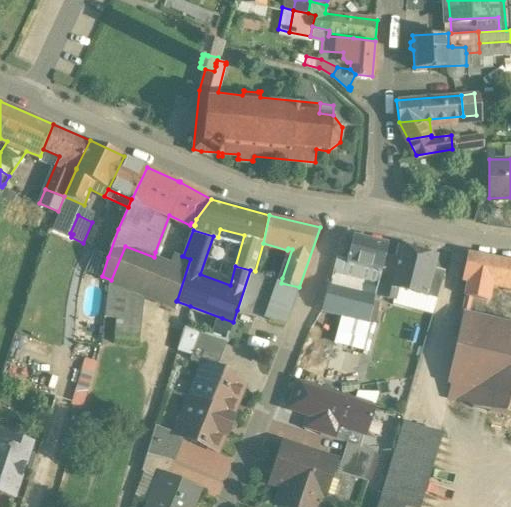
[(387,243),(355,235),(351,251),(344,249),(342,257),(349,259),(348,262),(381,270),(384,255),(387,243)]
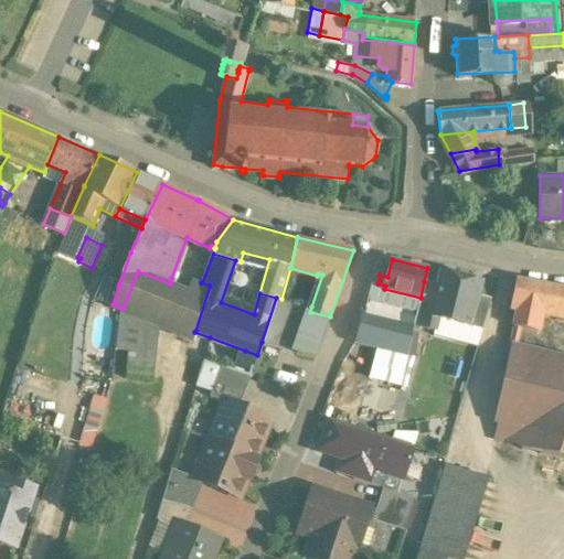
[(170,283),(138,271),(123,309),(142,318),(156,323),(172,283),(170,283)]
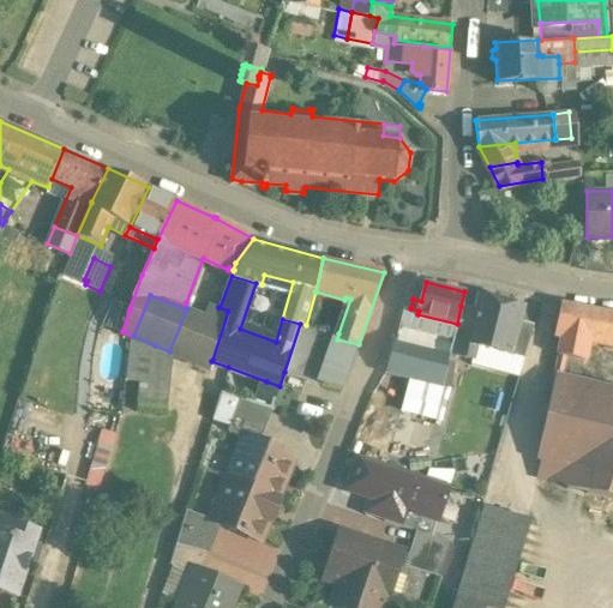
[(522,306),(480,295),(476,309),(468,341),(476,343),(510,351),(522,306)]
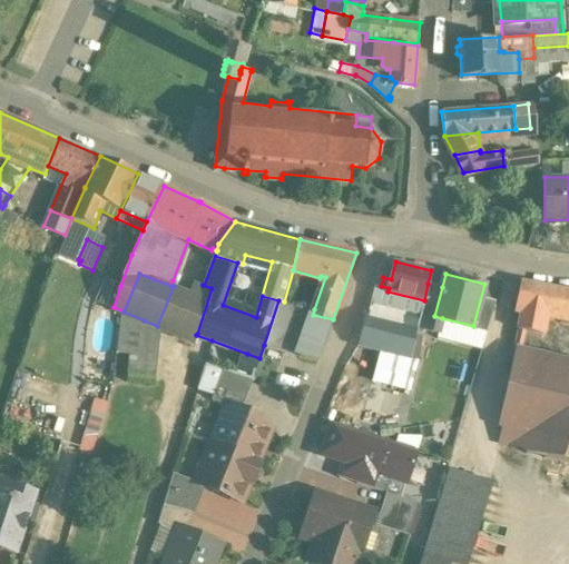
[(568,288),(520,279),(514,309),(522,312),(519,327),(543,332),(548,309),(568,313),(568,288)]
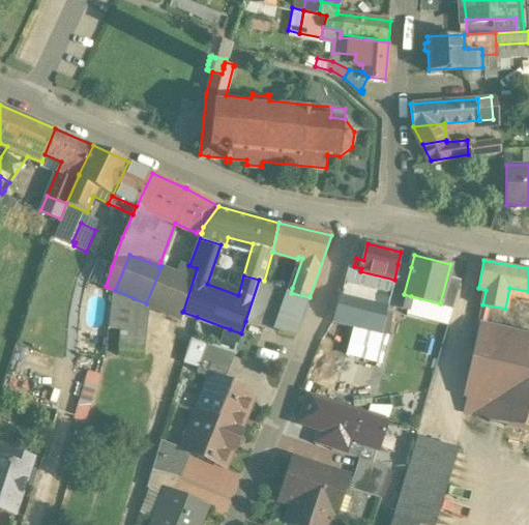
[(177,272),(162,311),(180,319),(182,312),(183,311),(197,268),(188,265),(189,265),(181,262),(177,272)]
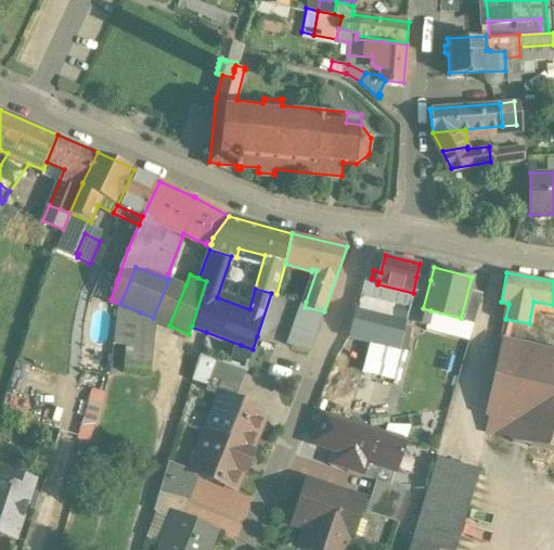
[(430,280),(416,277),(413,293),(408,310),(407,317),(427,321),(430,310),(423,308),(430,280)]
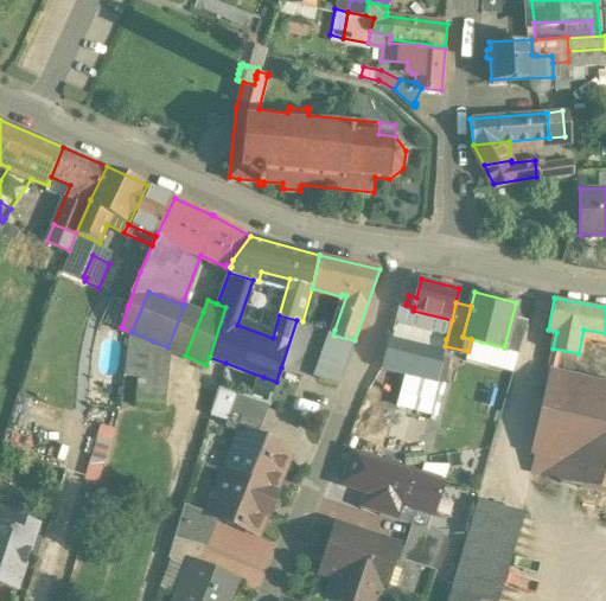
[(185,305),(167,347),(185,356),(203,312),(185,305)]
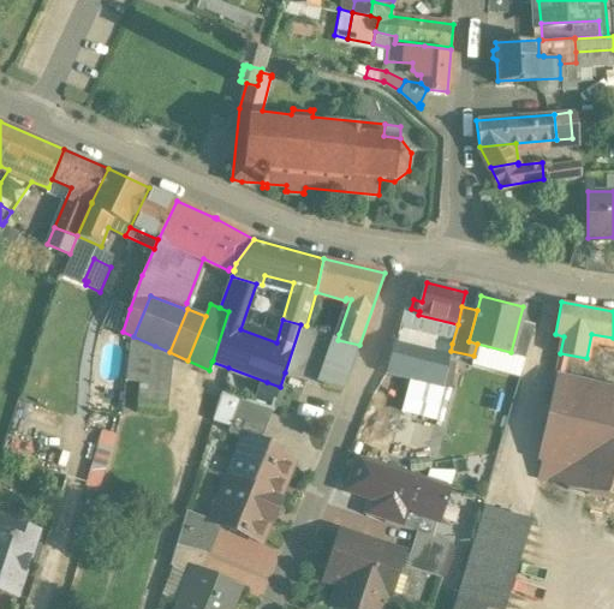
[(300,324),(285,372),(308,378),(322,330),(307,326),(300,324)]
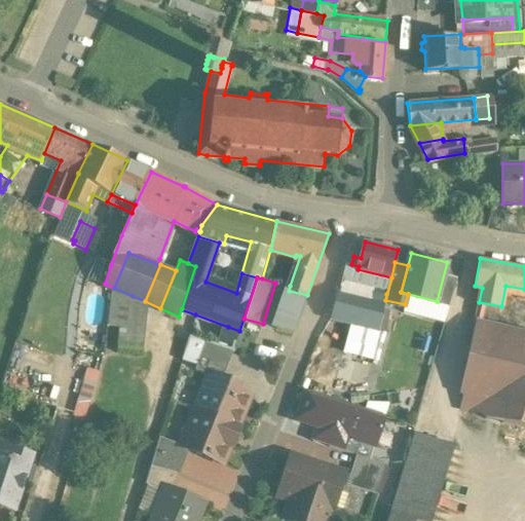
[(357,285),(342,282),(340,292),(338,292),(332,318),(379,329),(384,301),(385,300),(386,294),(374,292),(373,298),(355,295),(357,285)]
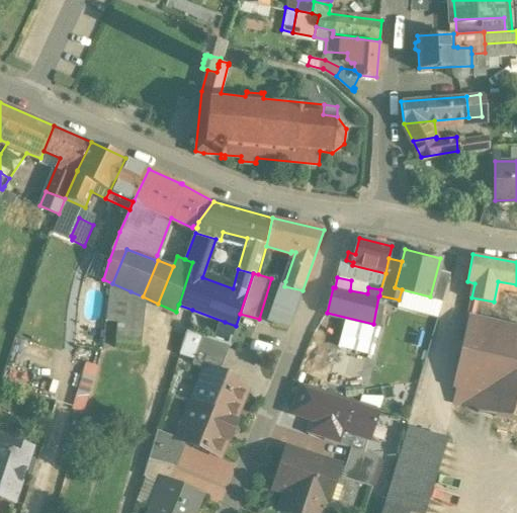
[(271,278),(259,319),(272,322),(284,286),(285,281),(271,278)]
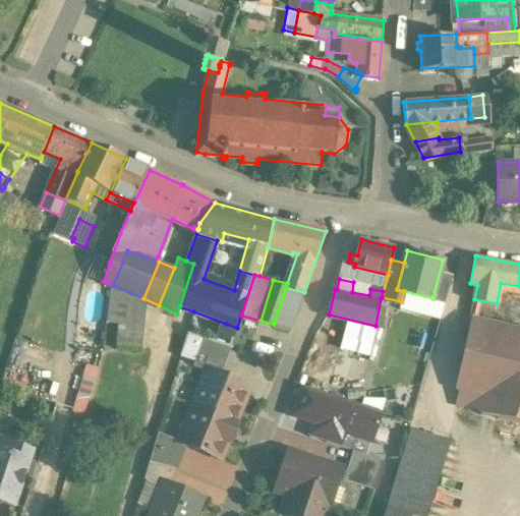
[(146,300),(113,285),(108,320),(119,322),(118,344),(142,347),(146,300)]
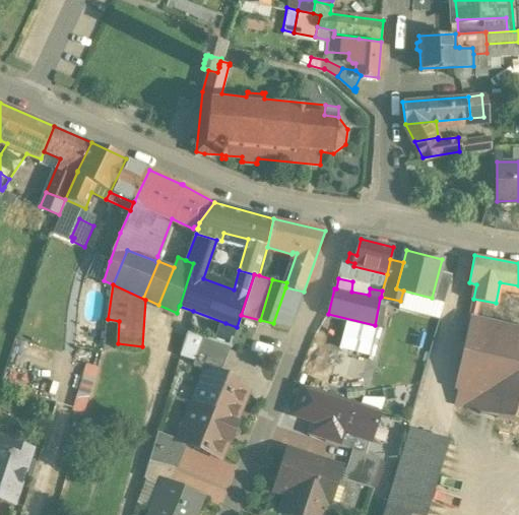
[(304,292),(285,287),(273,323),(292,327),(304,292)]
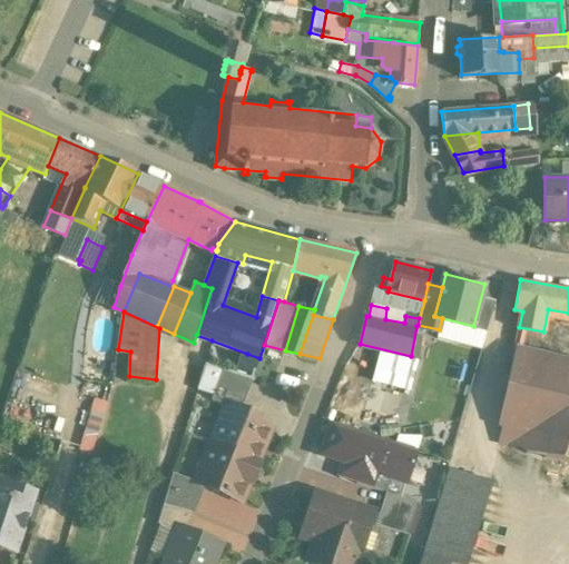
[(247,354),(212,340),(205,363),(222,368),(241,374),(247,354)]
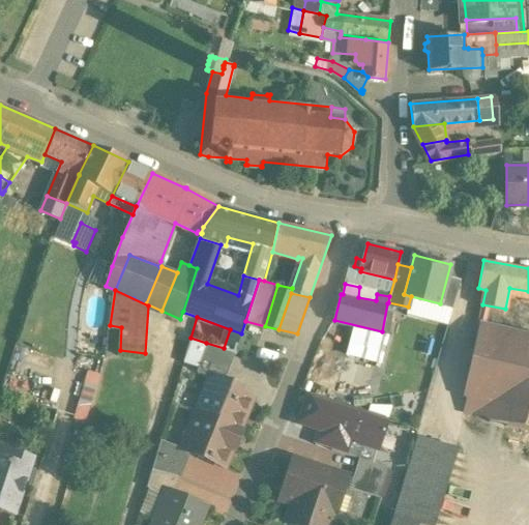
[(528,337),(479,325),(471,361),(528,375),(528,337)]
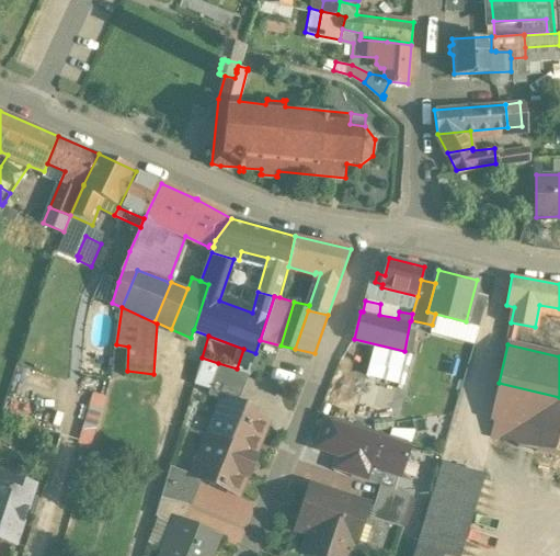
[(255,353),(243,349),(237,369),(249,372),(255,353)]
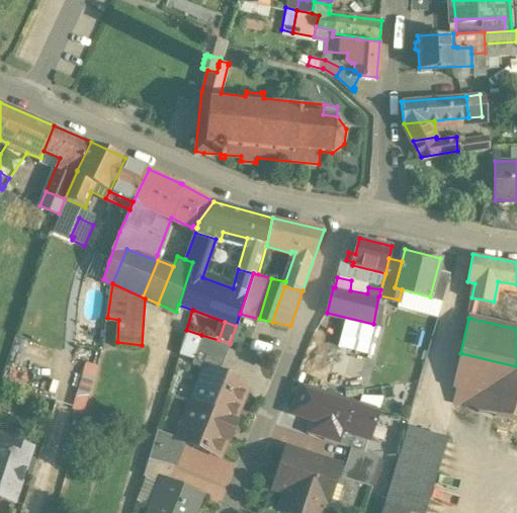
[(219,340),(201,335),(191,361),(204,367),(204,365),(219,371),(230,343),(219,340)]
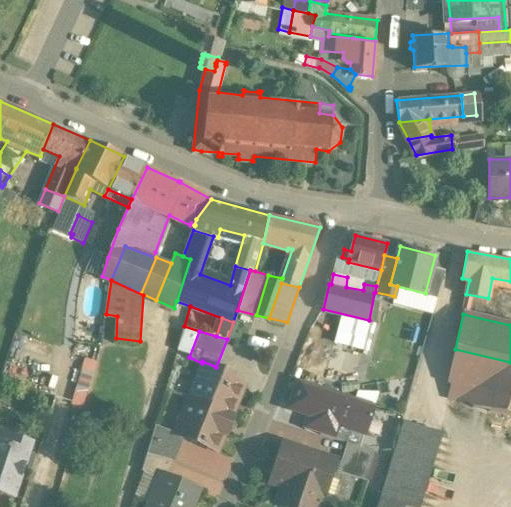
[(341,383),(350,352),(326,345),(317,376),(341,383)]
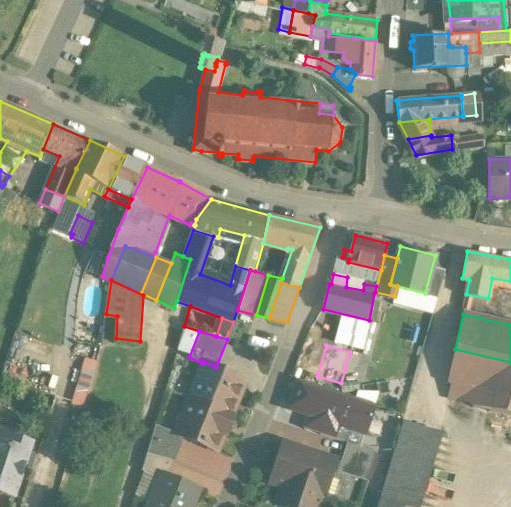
[(510,362),(455,349),(447,380),(451,381),(477,387),(474,401),(473,405),(510,414),(510,362)]
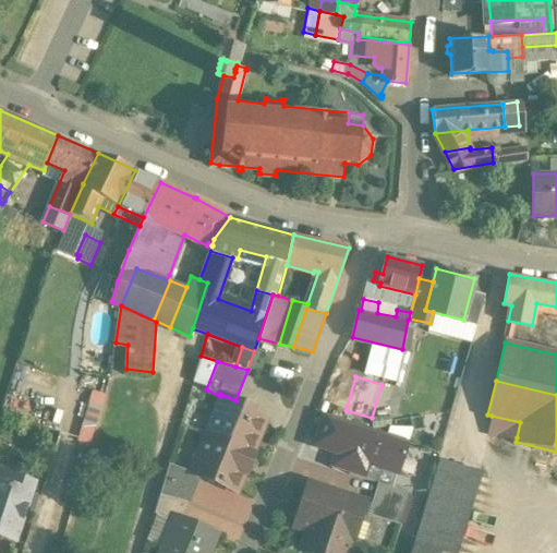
[(235,400),(220,394),(220,396),(205,432),(252,452),(265,418),(250,411),(252,407),(235,400)]
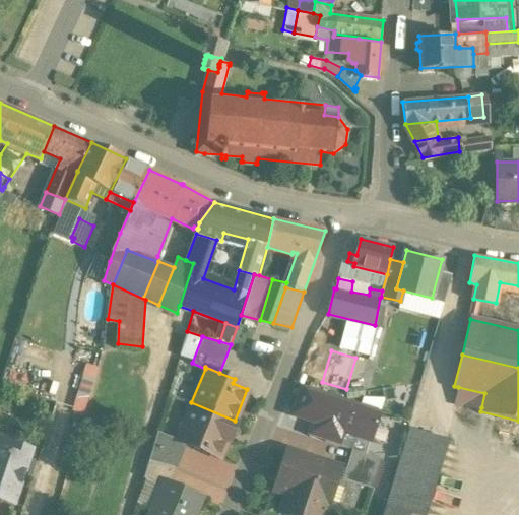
[(380,409),(304,384),(294,412),(370,438),(380,409)]
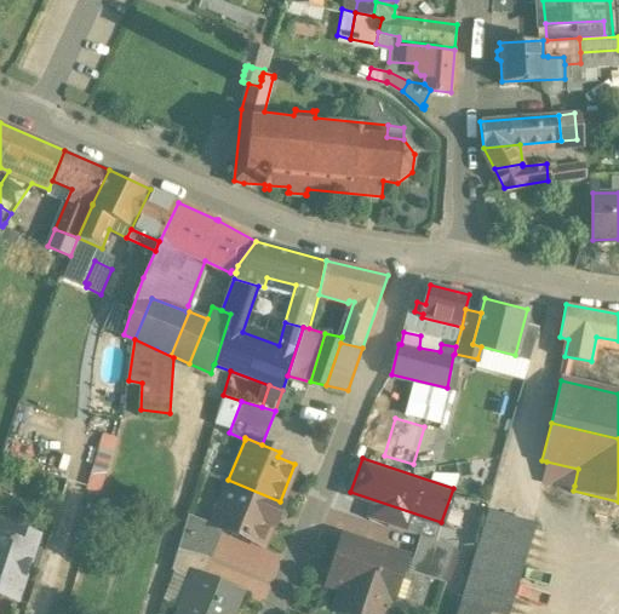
[(578,469),(546,462),(543,478),(574,486),(578,469)]
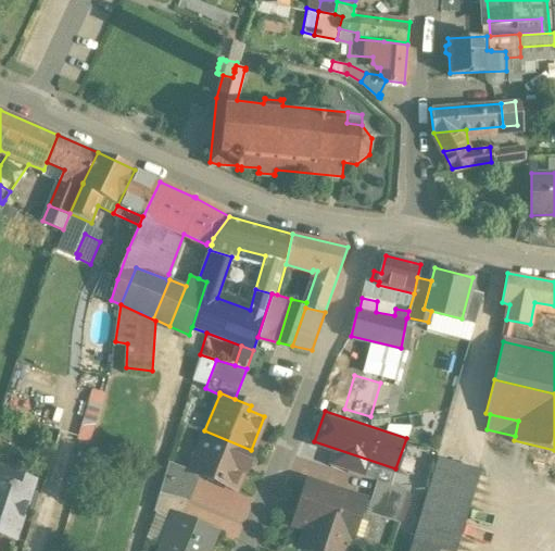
[(251,450),(204,430),(189,468),(189,470),(199,474),(235,488),(242,471),(246,472),(254,451),(251,450)]
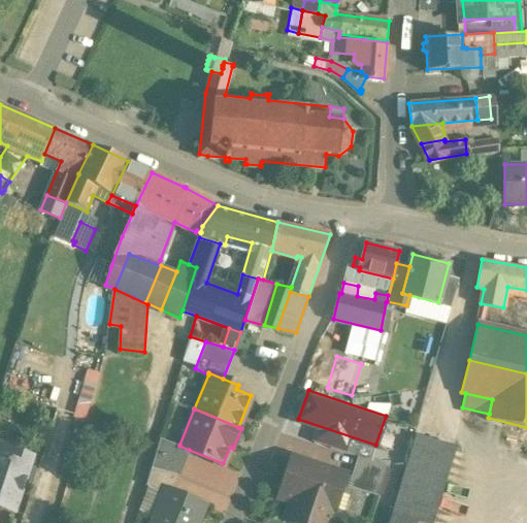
[(350,437),(335,432),(331,446),(347,451),(350,437)]
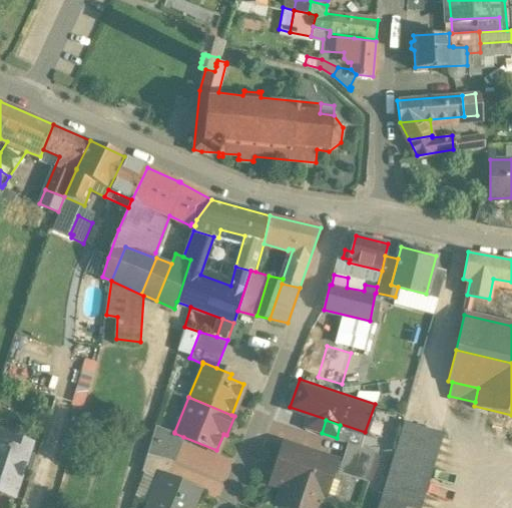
[(420,507),(444,432),(405,421),(382,498),(406,505),(416,507),(420,507)]
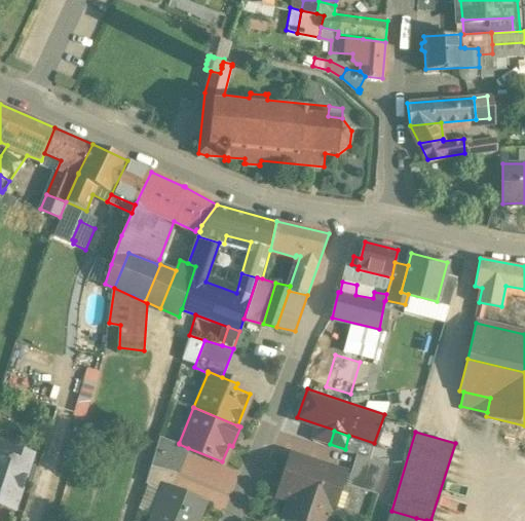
[(179,443),(159,436),(151,463),(176,471),(179,471),(188,448),(179,444),(179,443)]
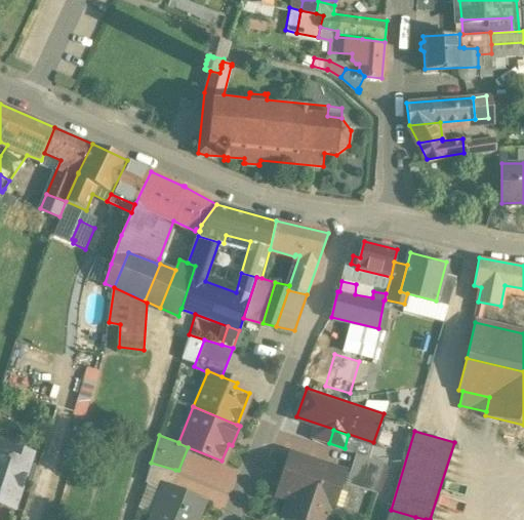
[(10,457),(0,453),(0,503),(13,508),(32,453),(14,447),(10,457)]
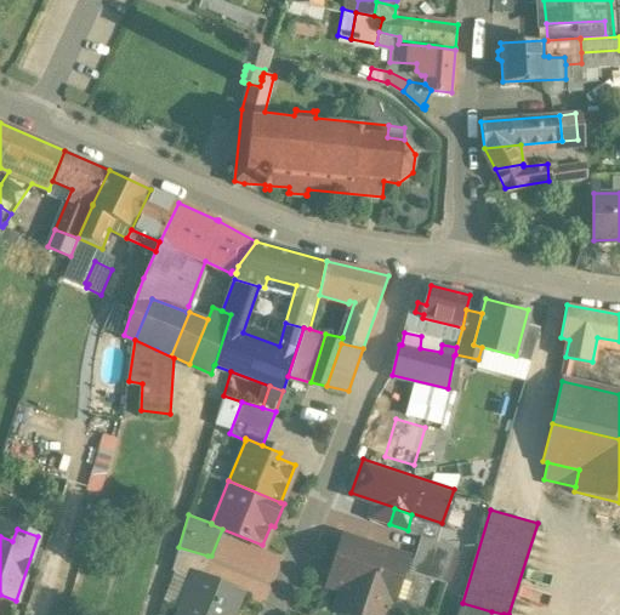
[(408,557),(345,535),(329,582),(342,587),(336,609),(353,614),(393,614),(396,610),(391,609),(408,557)]
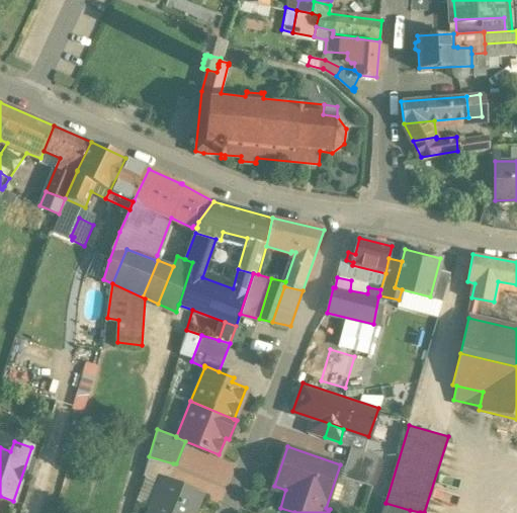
[(379,455),(351,446),(342,475),(371,485),(379,455)]
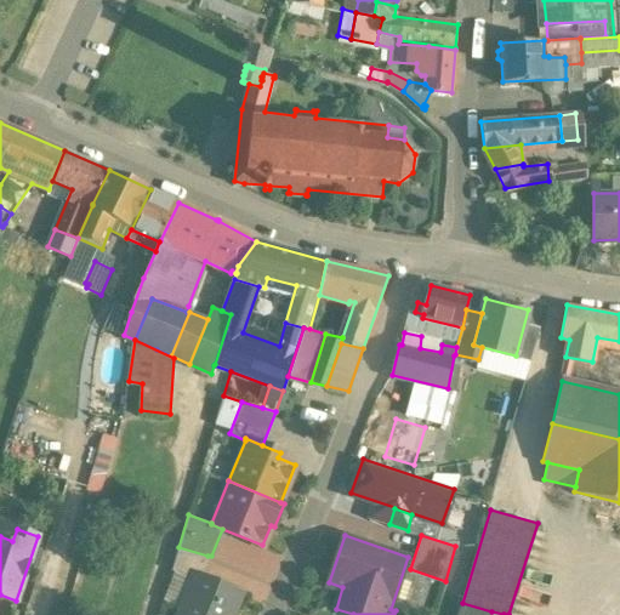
[(208,556),(178,547),(172,569),(193,578),(195,571),(200,573),(208,556)]
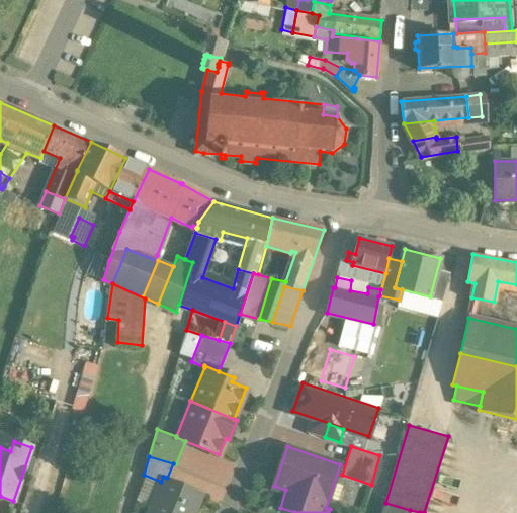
[(159,508),(156,512),(194,512),(202,493),(167,478),(163,477),(161,482),(152,505),(159,508)]
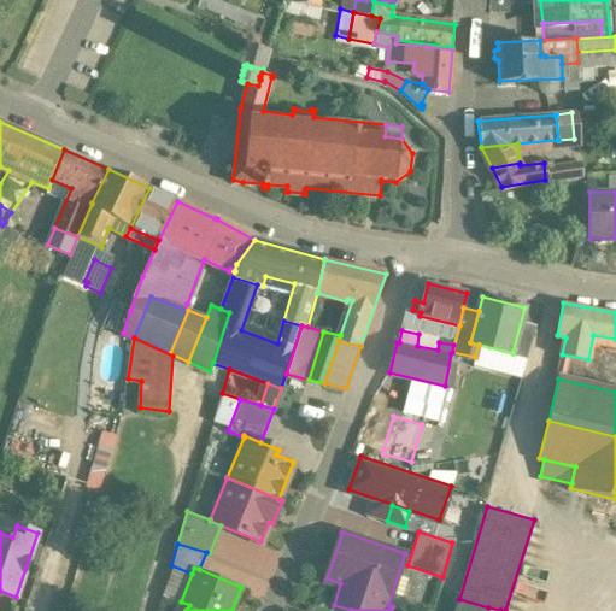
[(487,610),(488,607),(459,599),(456,610),(487,610)]
